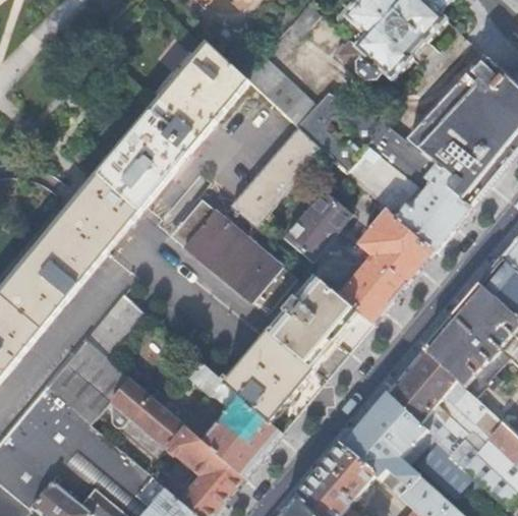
[(357,0),(347,11),(367,31),(357,40),(349,33),(345,38),(342,36),(337,42),(339,44),(337,46),(364,72),(376,74),(382,68),(391,76),(447,17),(443,13),(440,10),(449,0),(357,0)]
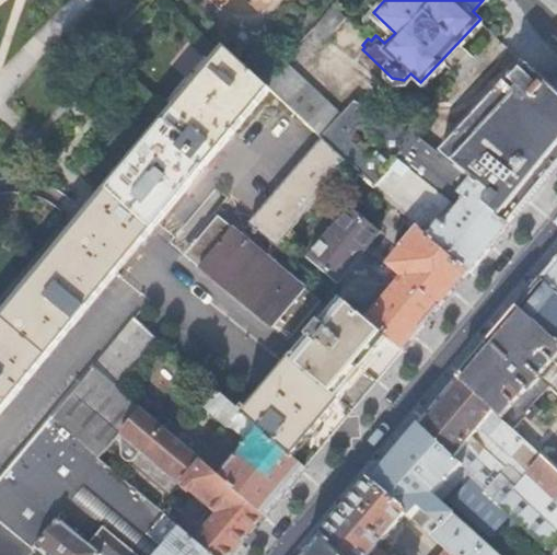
[(329,1),(309,23),(322,35),(343,13),(329,1)]
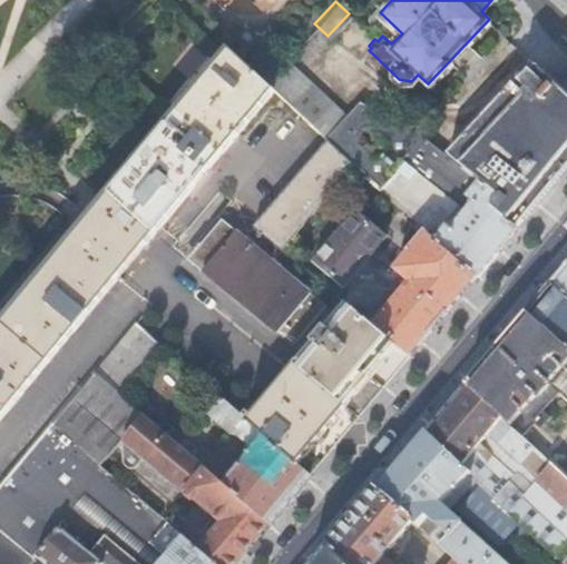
[(225,45),(160,122),(105,190),(127,209),(150,228),(269,86),(262,78),(225,45)]
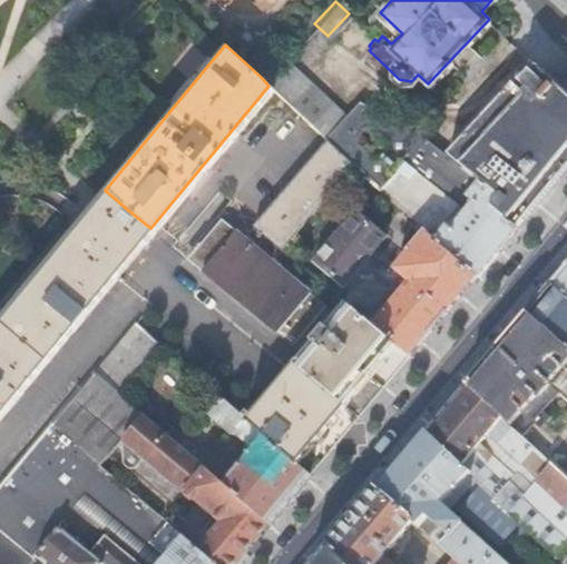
[(269,86),(314,128),(321,135),(342,112),(282,57),(262,78),(269,86)]
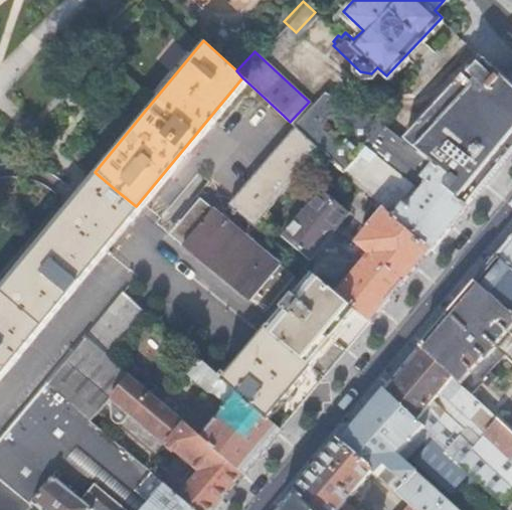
[(511,82),(480,52),(402,136),(407,140),(431,160),(447,173),(440,181),(457,194),(511,128),(511,82)]
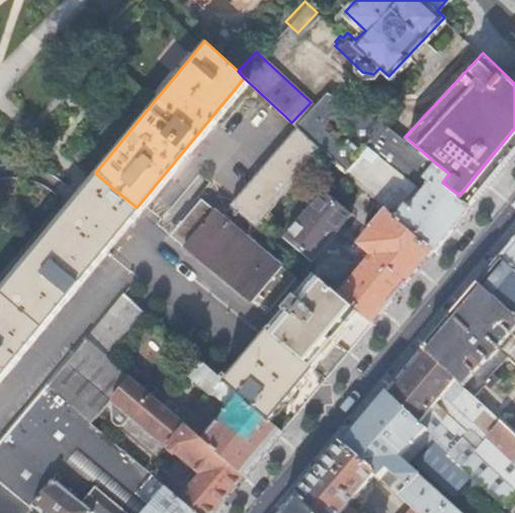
[(311,102),(341,120),(352,104),(323,90),(311,102)]
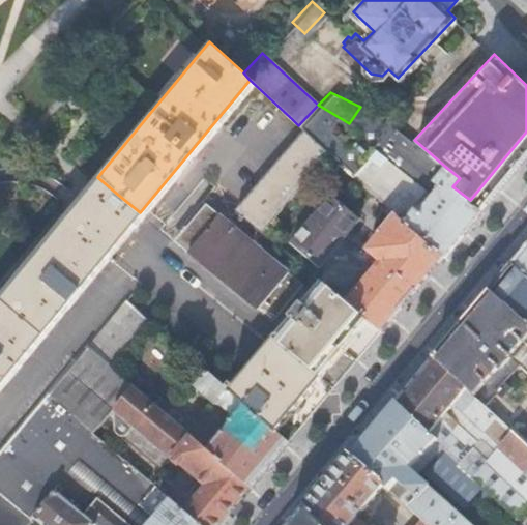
[(292,119),(228,204),(258,229),(259,228),(322,148),(298,125),(292,119)]
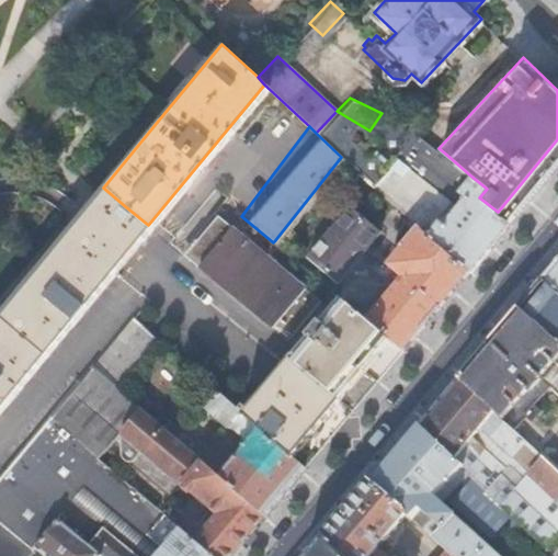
[(444,152),(431,168),(456,190),(469,174),(444,152)]
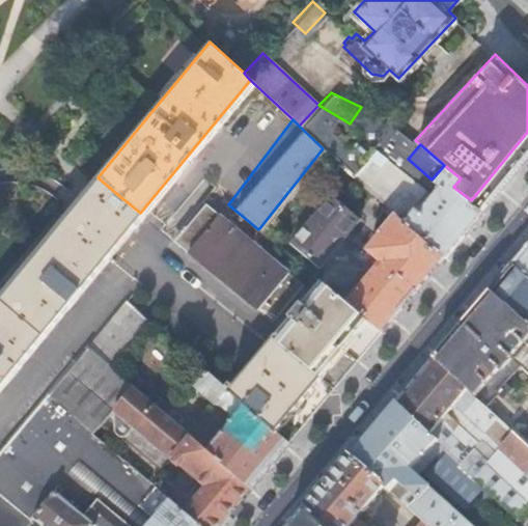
[(352,175),(387,209),(440,255),(478,209),(471,200),(453,187),(461,178),(444,165),(432,180),(438,185),(415,211),(412,208),(426,191),(378,148),(352,175)]
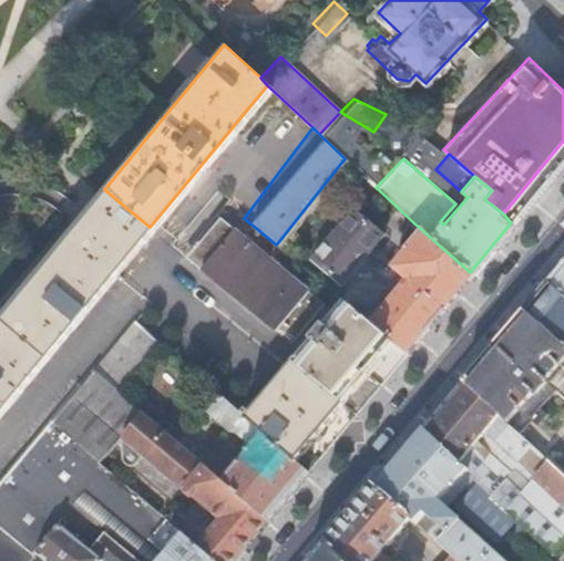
[(0,406),(137,241),(150,227),(126,208),(104,189),(95,199),(44,260),(0,313),(0,406)]
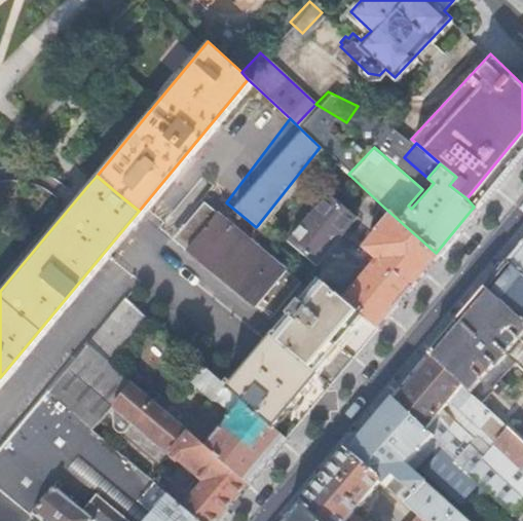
[(325,191),(286,238),(313,261),(351,214),(325,191)]
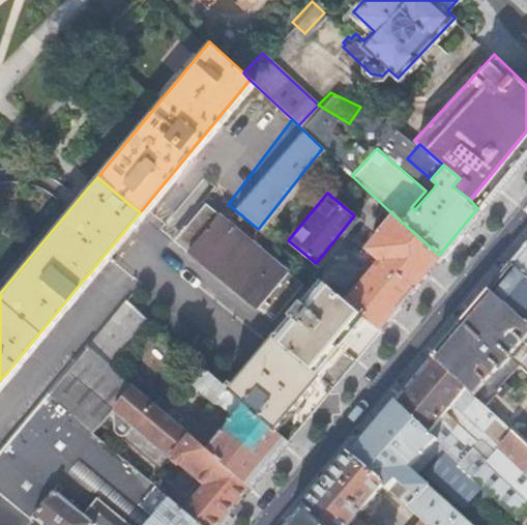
[(174,240),(268,318),(299,280),(204,200),(173,239),(174,240)]
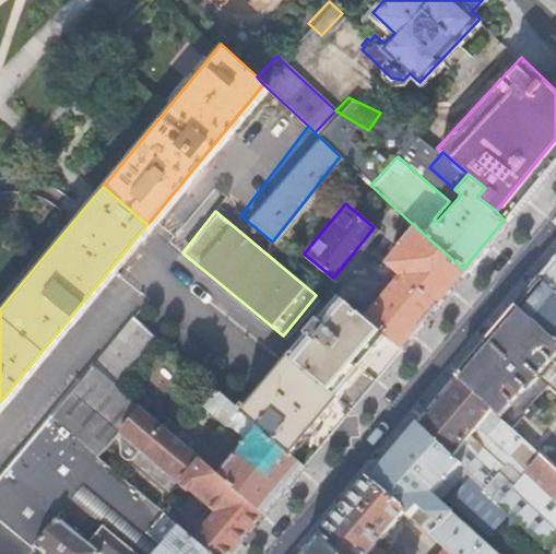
[(382,279),(356,309),(399,345),(456,278),(463,269),(407,220),(394,235),(400,240),(385,259),(399,272),(389,284),(382,279)]
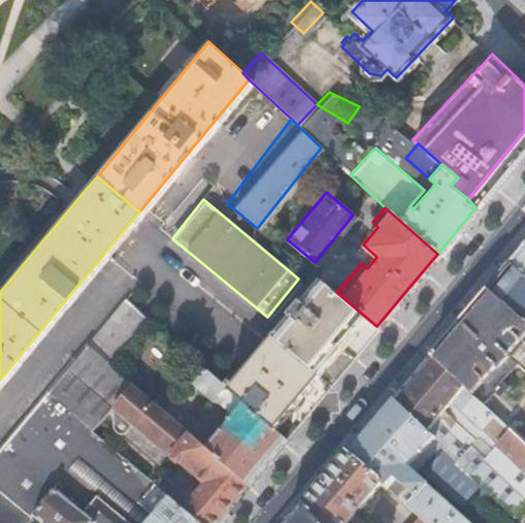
[(524,240),(510,258),(524,271),(524,240)]
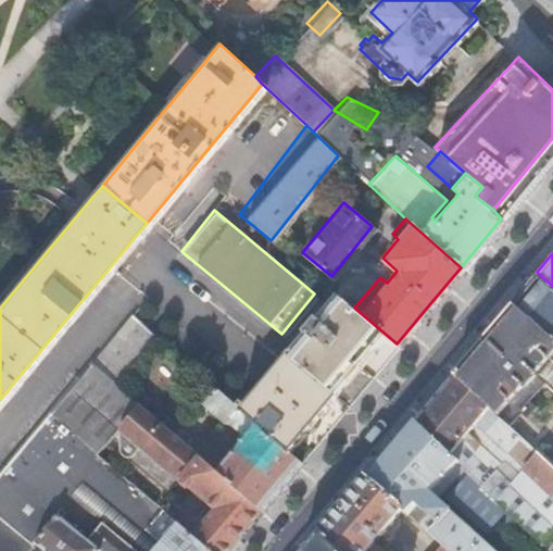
[(552,286),(537,272),(513,301),(552,334),(552,286)]
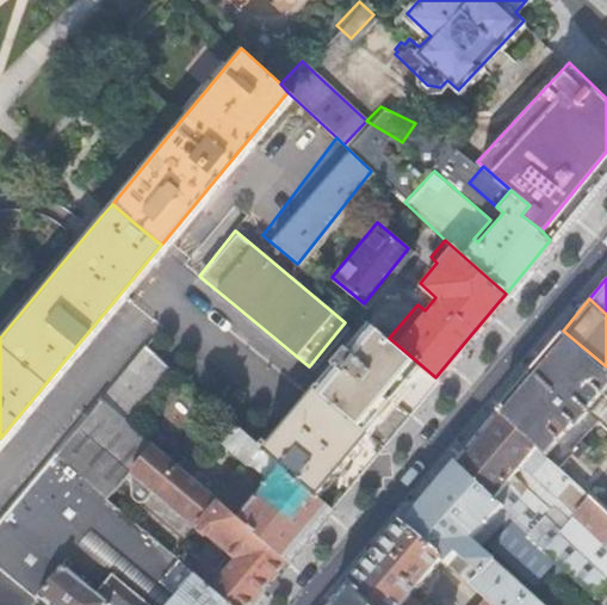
[(366,320),(313,386),(381,442),(435,377),(389,338),(366,320)]
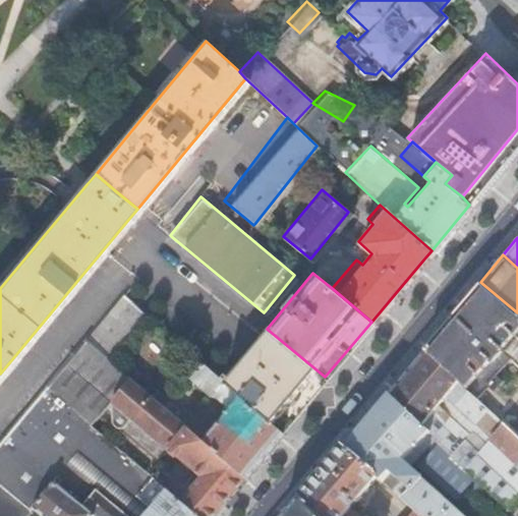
[(423,348),(458,381),(475,396),(486,384),(491,388),(502,378),(497,371),(510,357),(517,364),(517,312),(480,282),(423,348)]
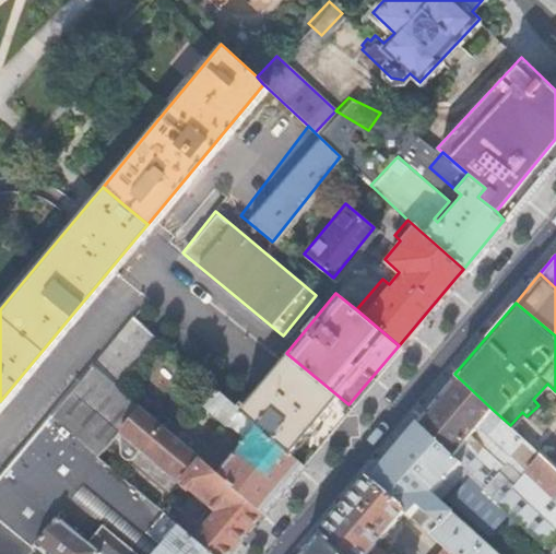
[(131,315),(90,362),(113,381),(153,333),(131,315)]
